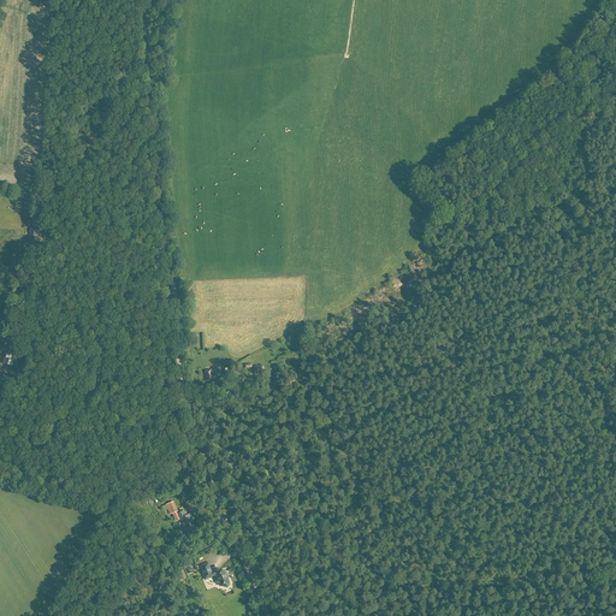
[(28,243),(40,246),(40,241),(36,240),(37,230),(31,229),(28,243)]
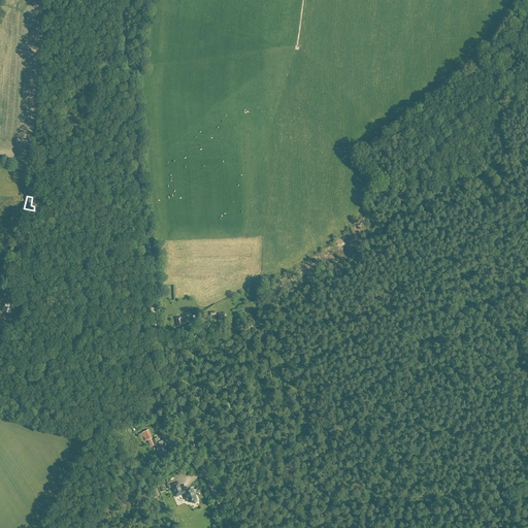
[(12,303),(5,301),(3,311),(10,312),(12,303)]
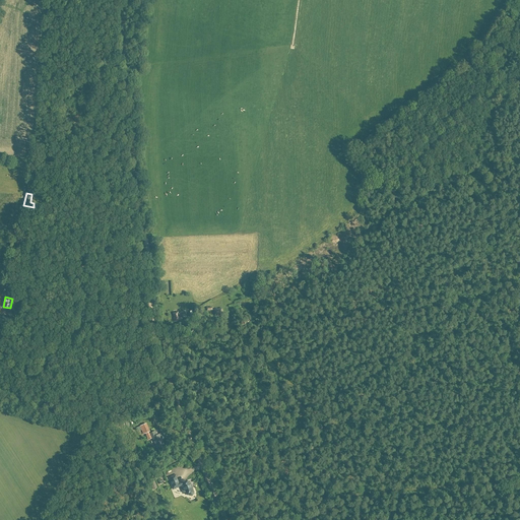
[(184,311),(178,313),(177,312),(173,314),(174,319),(173,319),(174,322),(180,320),(180,318),(186,316),(184,311)]
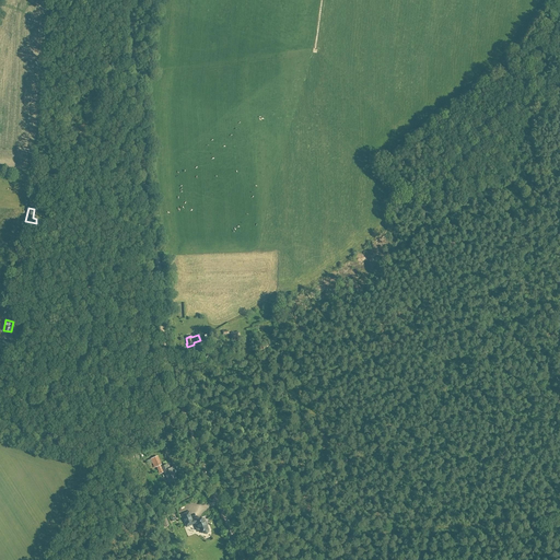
[(167,465),(163,467),(170,482),(173,480),(176,479),(173,473),(175,471),(174,467),(168,469),(167,465)]
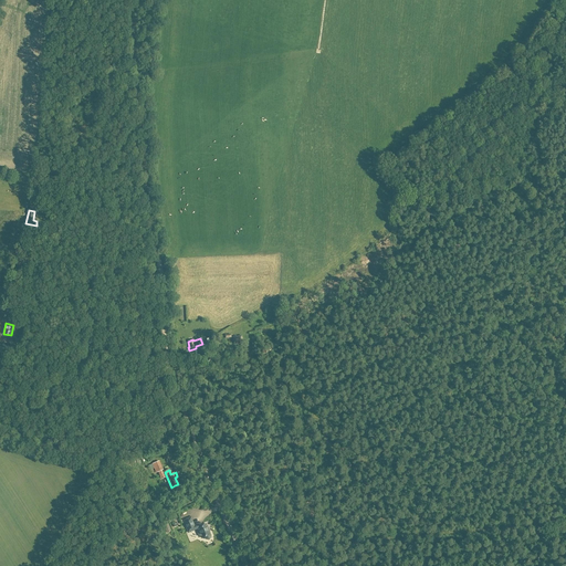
[(190,517),(184,520),(188,532),(195,530),(195,528),(198,527),(199,530),(198,532),(199,535),(201,535),(202,538),(205,537),(206,537),(207,538),(208,538),(209,538),(210,537),(210,536),(210,535),(209,532),(210,531),(208,526),(207,526),(206,524),(203,525),(203,524),(202,524),(200,524),(199,523),(197,524),(197,525),(194,526),(190,517)]
